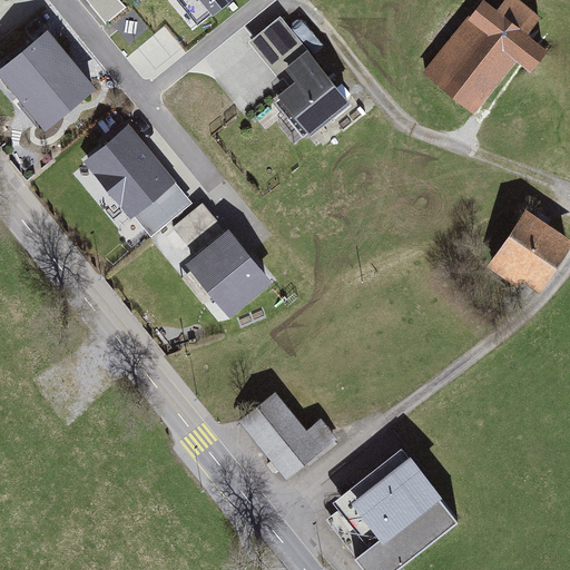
[(200,0),(214,16),(233,0),(200,0)]
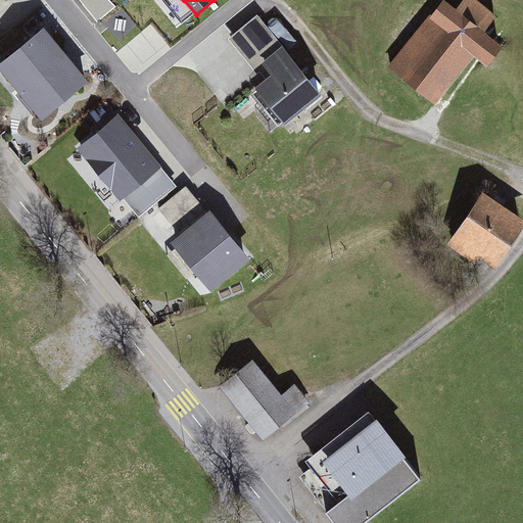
[(444,5),(391,63),(433,102),(487,45),(444,5)]
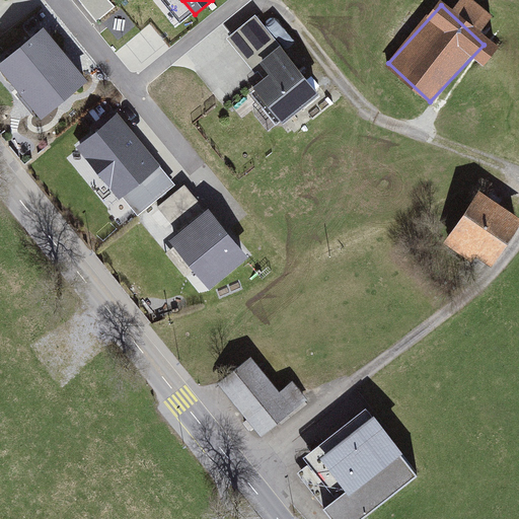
[(319,96),(255,16),(227,39),(261,81),(250,89),(280,128),(319,96)]
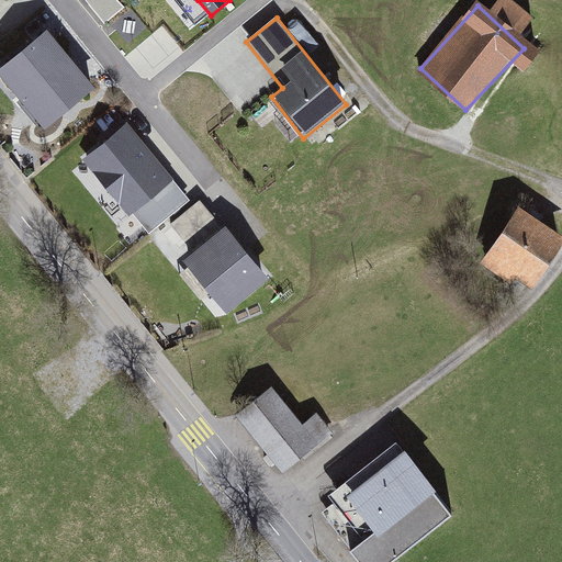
[(47,30),(0,68),(0,75),(44,128),(94,88),(47,30)]
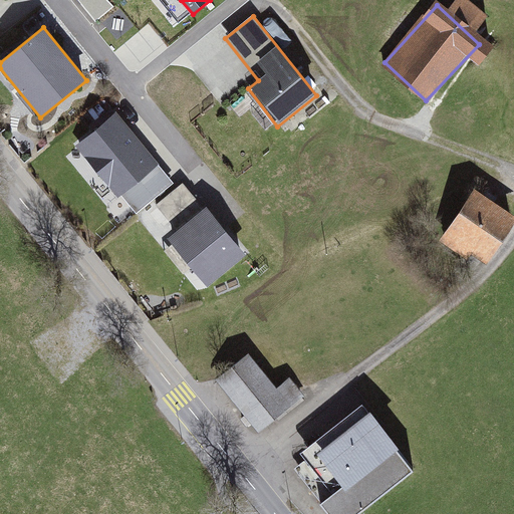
[(154,164),(115,116),(79,146),(118,193),(154,164)]
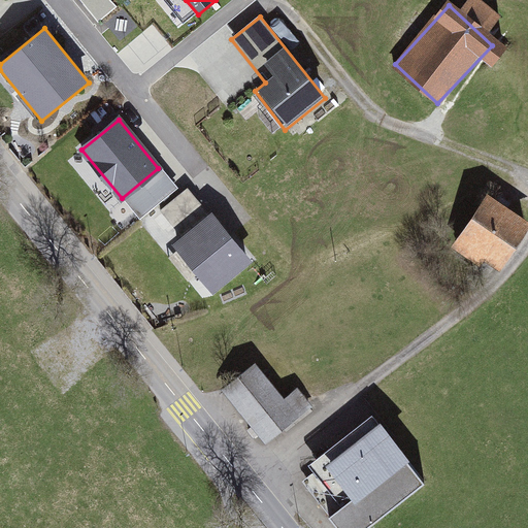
[(527,226),(527,224),(491,200),(457,250),(495,275),(527,226)]
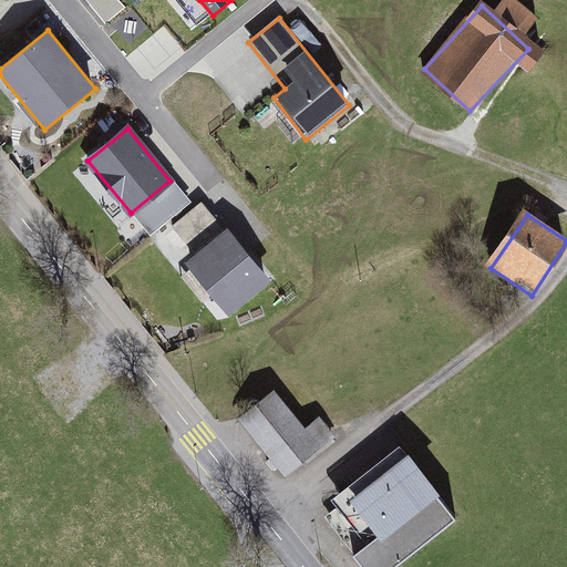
[(271,282),(227,230),(186,265),(229,317),(271,282)]
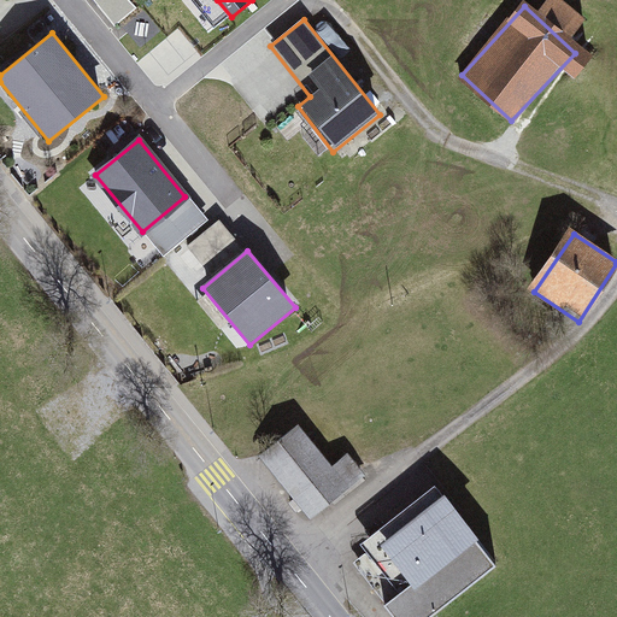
[(300,424),(259,457),(311,523),(369,479),(348,453),(333,466),(300,424)]
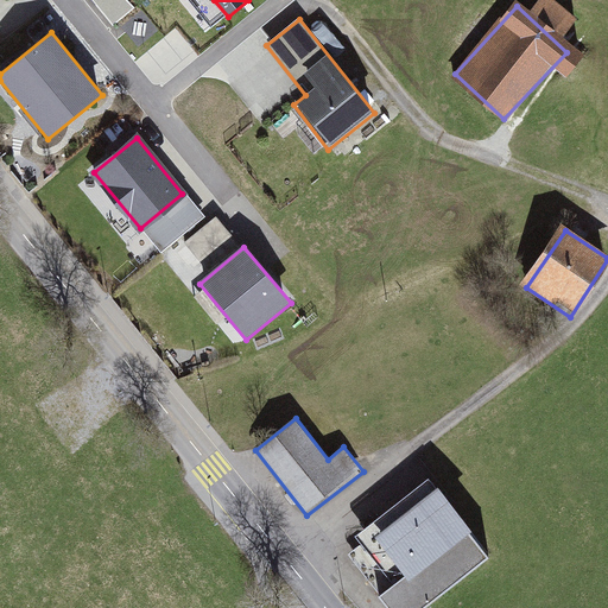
[(379,599),(386,607),(425,607),(489,559),(429,481),(356,537),(394,587),(379,599)]
